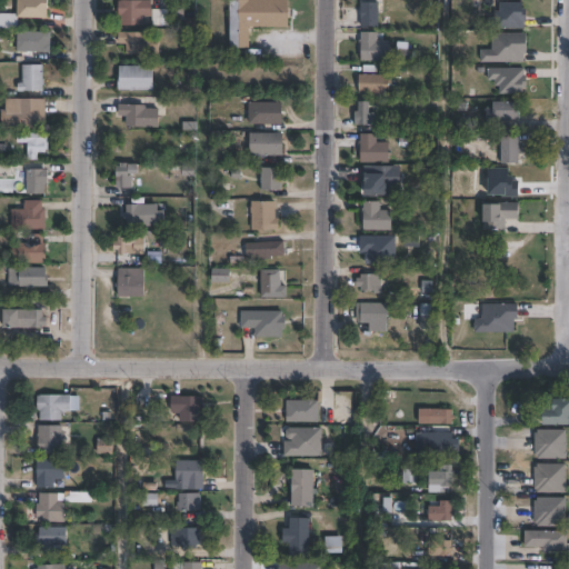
[(47,0),(47,20),(23,19),(23,8),(26,8),(26,0),(47,0)]
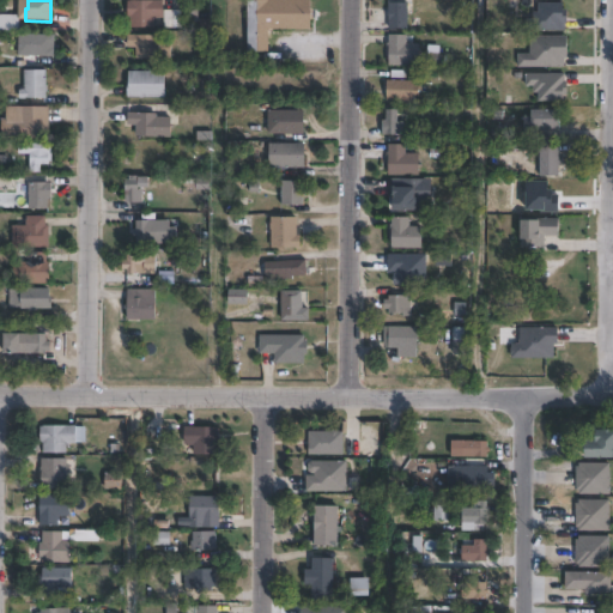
[(267,53),(247,53),(247,0),(310,0),(310,30),(267,30),(267,53)]
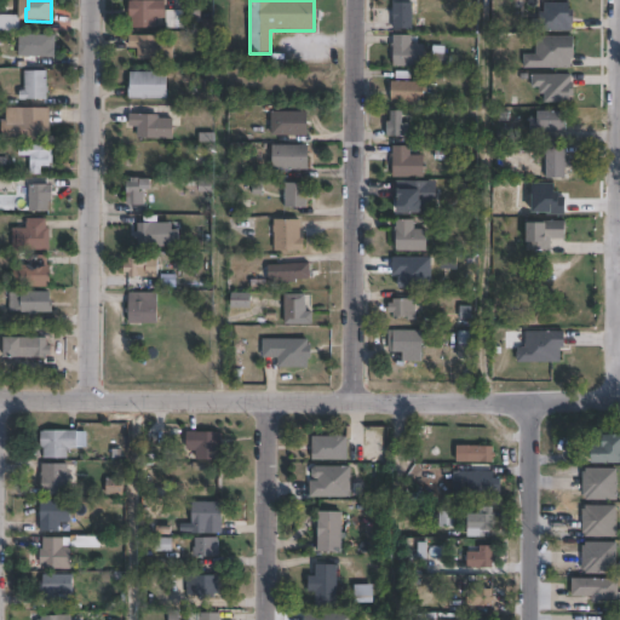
[(154,29),(131,29),(130,1),(165,1),(165,21),(154,21),(154,29)]
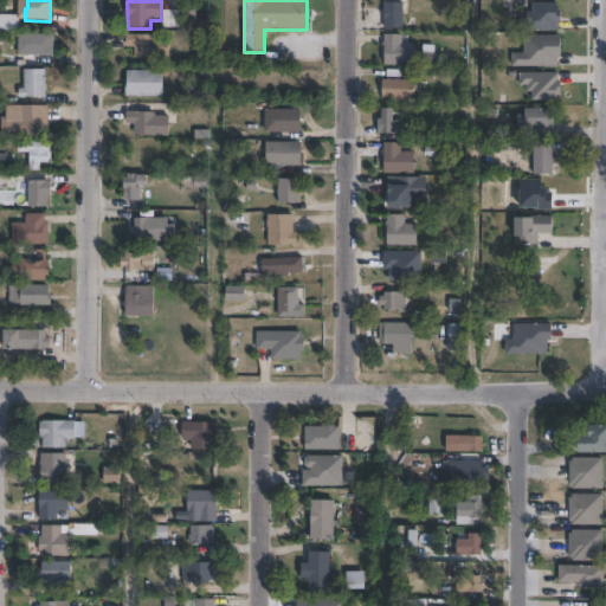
[(407,4),(406,19),(403,19),(403,30),(384,28),(384,11),(381,11),(381,8),(384,8),(384,4),(407,4)]
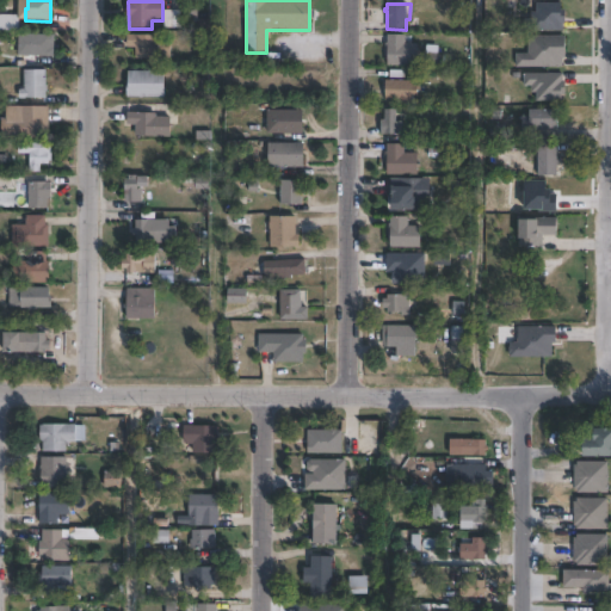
[(563,4),(563,17),(566,17),(566,24),(563,24),(563,31),(524,31),(524,19),(532,19),(532,13),(537,13),(537,4),(563,4)]
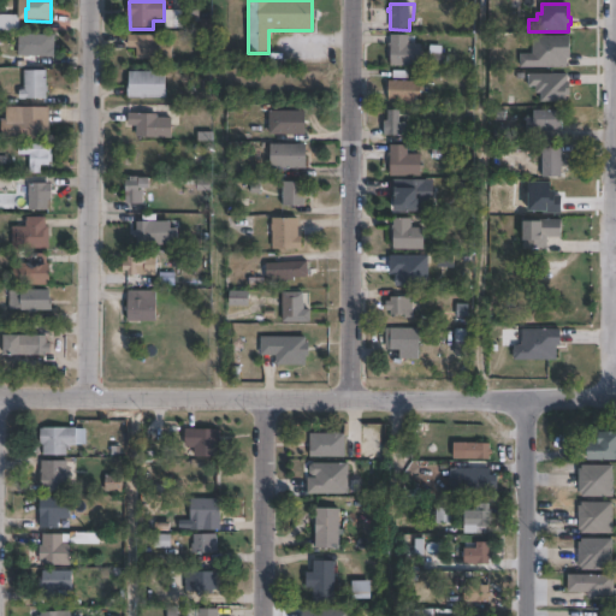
[(182,29),(164,29),(165,11),(182,11),(182,29)]
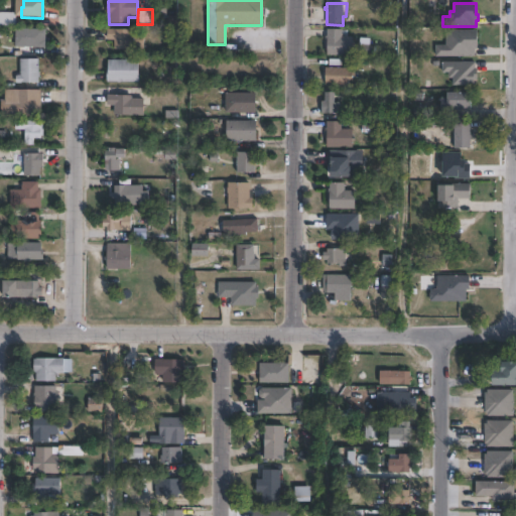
[(45,30),(44,48),(14,47),(14,29),(45,30)]
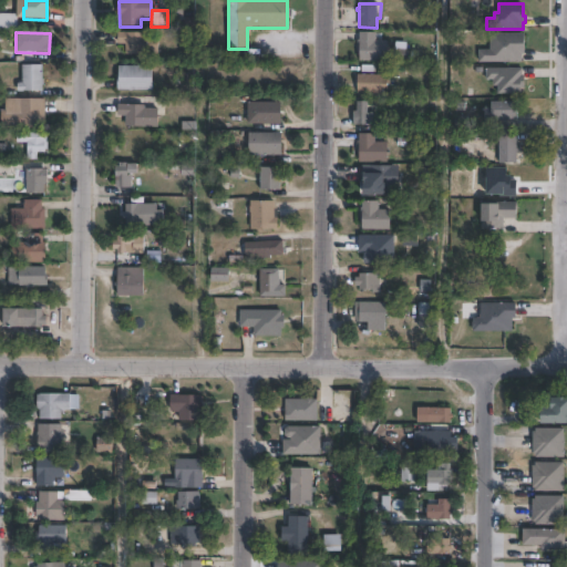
[(144,33),(144,37),(157,37),(157,55),(124,55),(124,44),(117,44),(117,32),(144,33)]
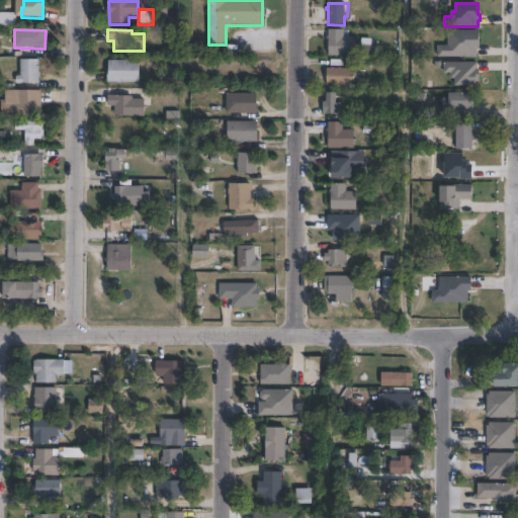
[(343,30),(343,34),(343,36),(343,37),(354,37),(354,57),(328,57),(328,52),(326,52),(326,36),(328,36),(328,30),(343,30)]
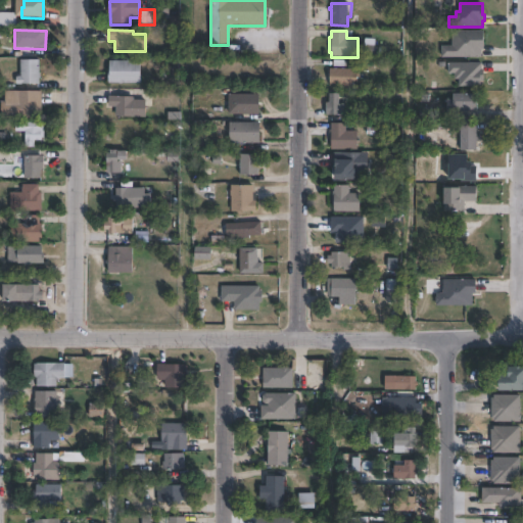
[(482,58),(441,58),(441,46),(453,46),(453,31),(484,31),(484,50),(482,50),(482,58)]
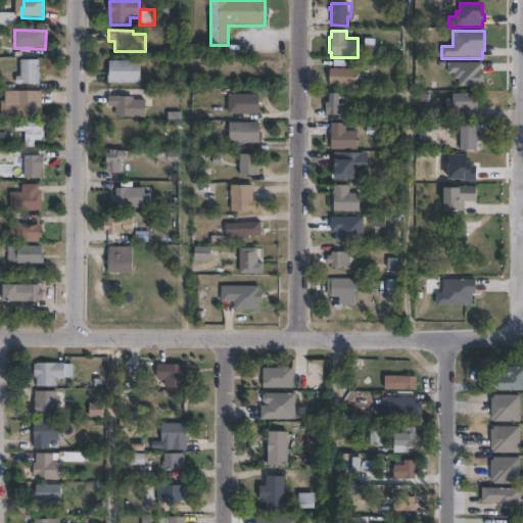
[(39,60),(39,76),(40,76),(40,79),(39,79),(39,85),(15,85),(15,77),(19,77),(19,60),(39,60)]
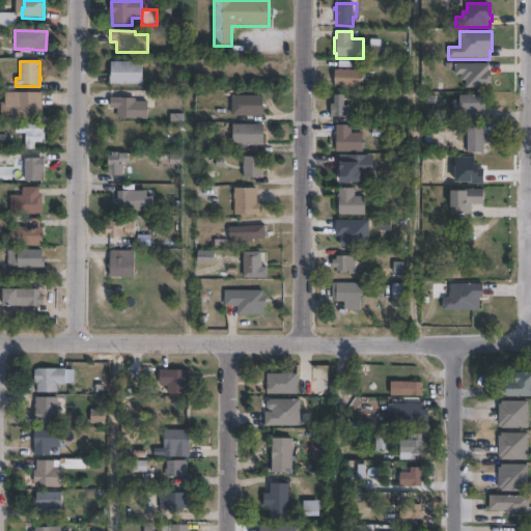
[(142,62),(142,85),(122,85),(122,86),(120,86),(120,85),(109,85),(109,79),(108,79),(108,71),(110,71),(110,62),(142,62)]
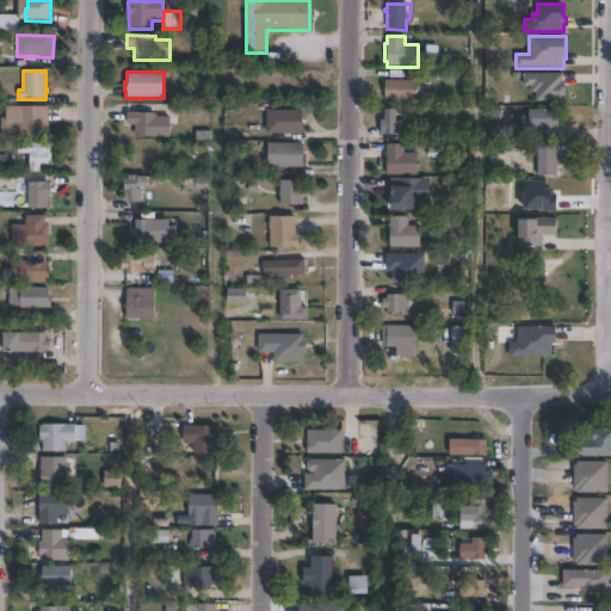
[(563,74),(563,82),(566,82),(566,96),(563,96),(563,102),(531,103),(531,75),(563,74)]
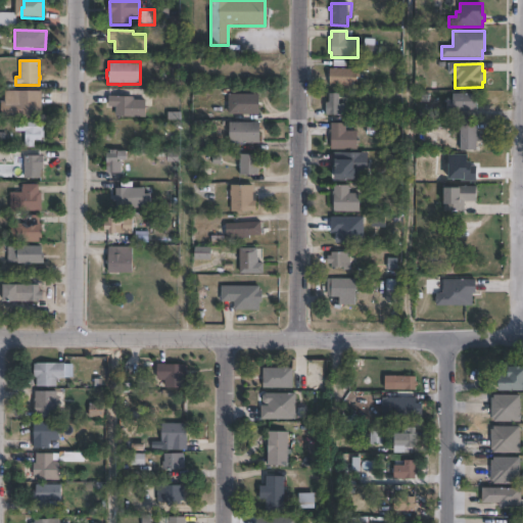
[(344,68),(344,69),(348,69),(348,68),(349,68),(349,69),(353,69),(353,74),(357,74),(357,83),(353,83),(353,87),(352,87),(352,89),(343,89),(343,86),(329,86),(329,85),(328,85),(328,77),(329,78),(329,68),(333,68),(337,68),(337,69),(341,69),(341,68),(344,68)]
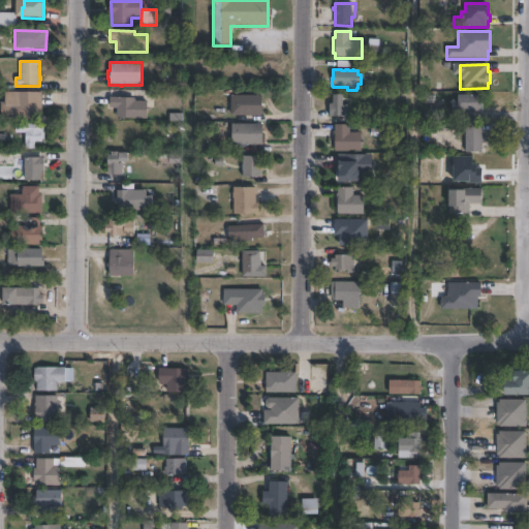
[(41,93),(41,104),(41,120),(0,120),(0,104),(4,104),(4,93),(41,93)]
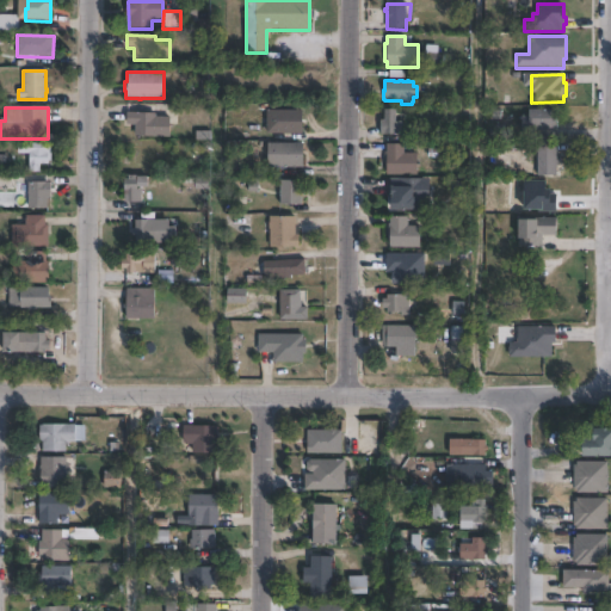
[(395,110),(395,122),(402,122),(402,136),(380,135),(381,121),(384,121),(384,110),(395,110)]
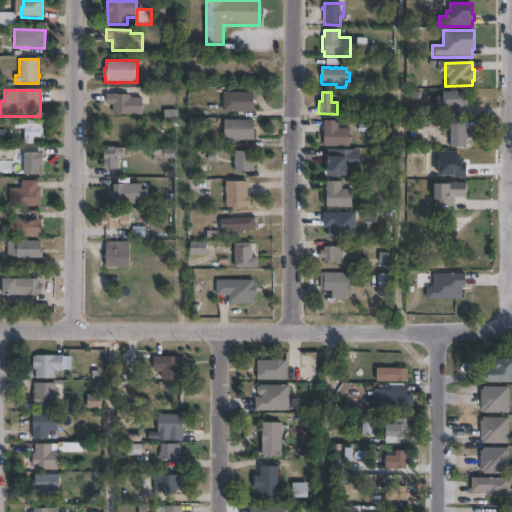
[(467,110),(437,109),(437,98),(443,98),(443,92),(467,92),(467,110)]
